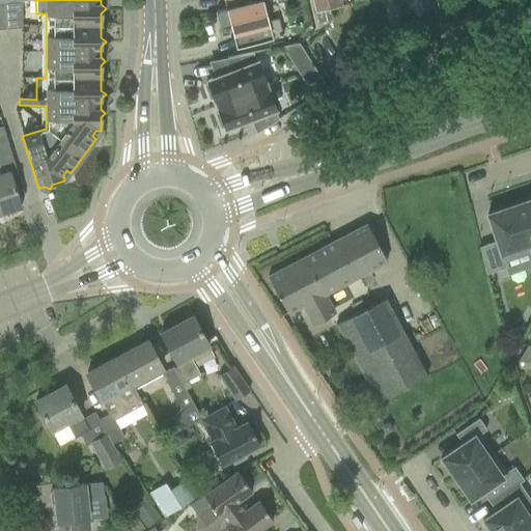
[(223,0),(226,9),(226,10),(261,1),(261,2),(269,0),(223,0)]
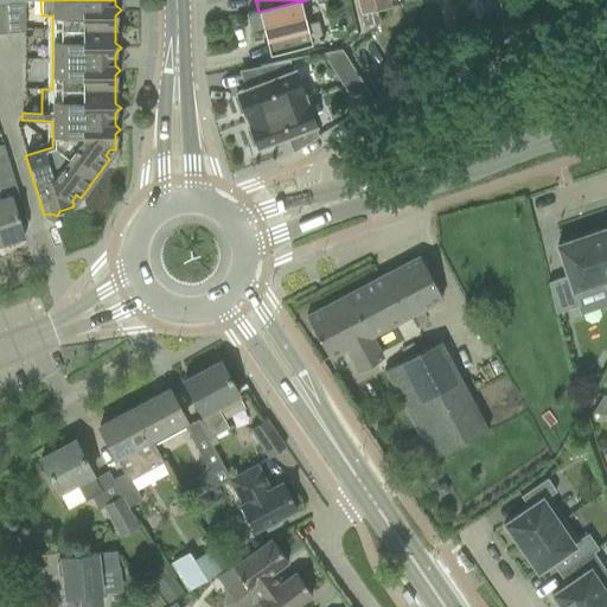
[(356,0),(362,25),(377,21),(375,8),(403,1),(404,1),(403,0),(356,0)]
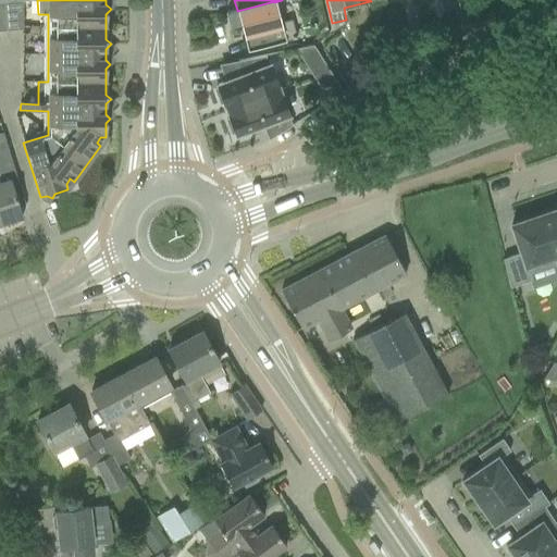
[(23,29),(23,1),(5,2),(8,31),(23,29)]
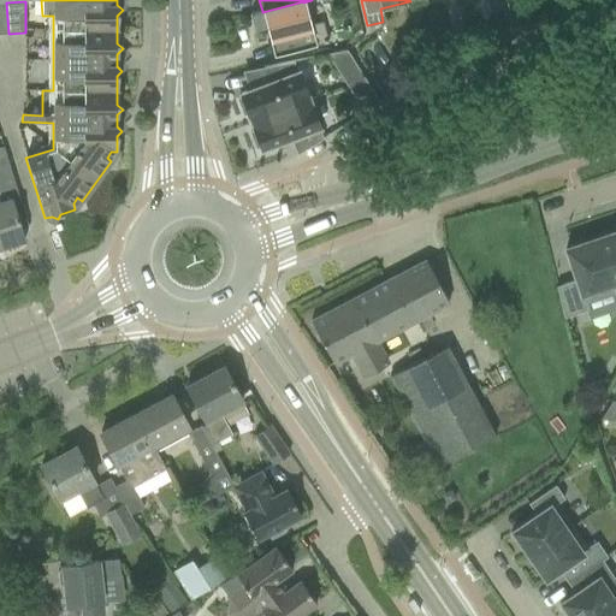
[(262,12),(262,11),(249,15),(254,30),(266,27),(274,57),(327,43),(323,27),(311,30),(303,3),(303,1),(262,12)]
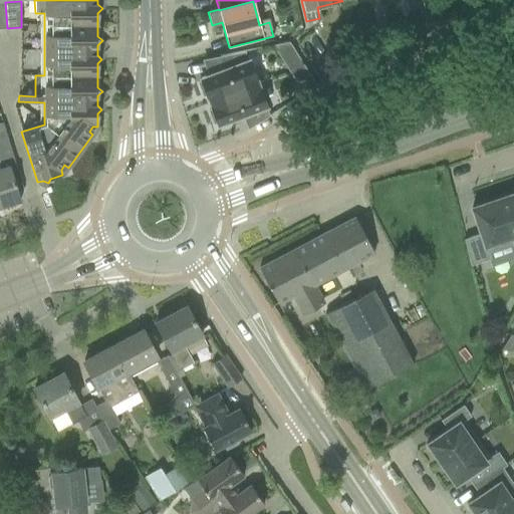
[(288,70),(303,64),(289,42),(272,45),(288,70)]
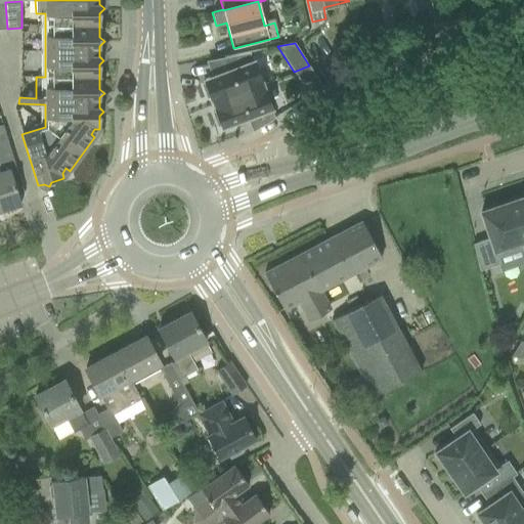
[(213,103),(262,85),(249,52),(223,57),(228,71),(204,80),(205,83),(202,84),(207,97),(210,96),(213,103)]
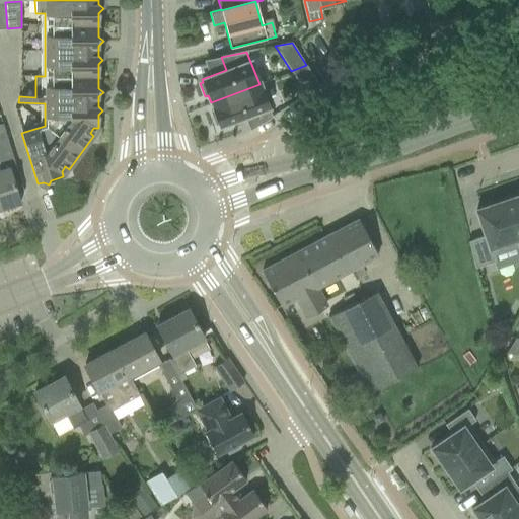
[(306,65),(291,71),(306,96),(320,87),(306,65)]
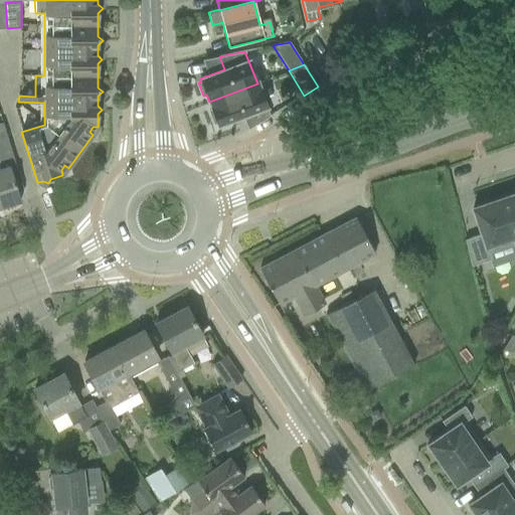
[(258,83),(209,102),(212,110),(209,111),(213,124),(217,122),(218,125),(242,116),(247,130),(270,116),(258,83)]
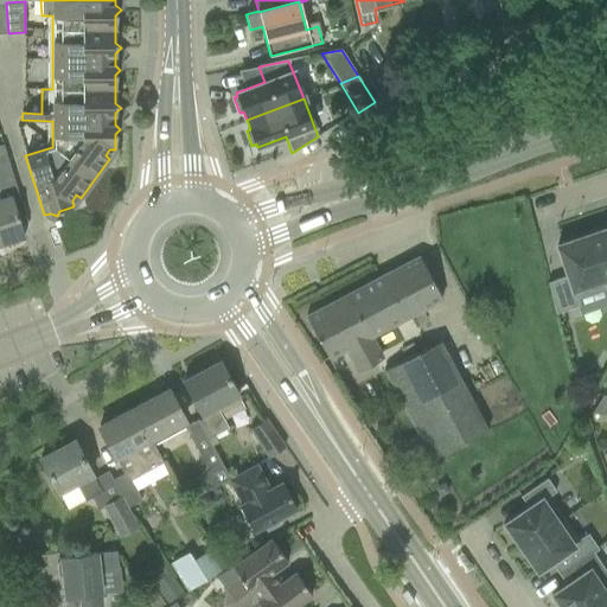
[(8,163),(0,164),(0,240),(1,244),(24,237),(19,221),(26,218),(18,196),(8,163)]
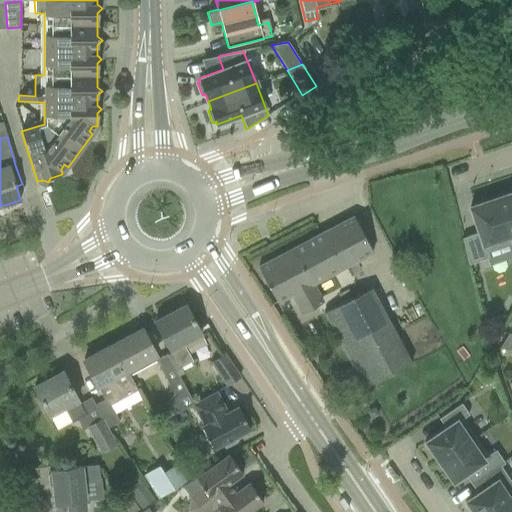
[(511,192),(495,199),(510,243),(511,242),(509,236),(511,235),(511,192)]
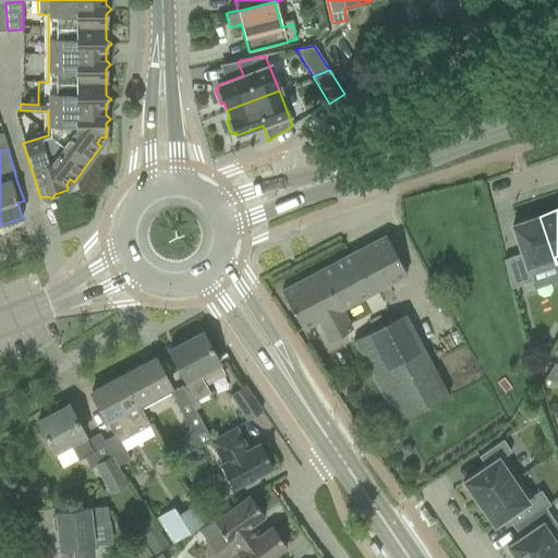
[(556,265),(540,217),(511,226),(521,254),(504,259),(510,288),(532,281),(530,274),(556,265)]
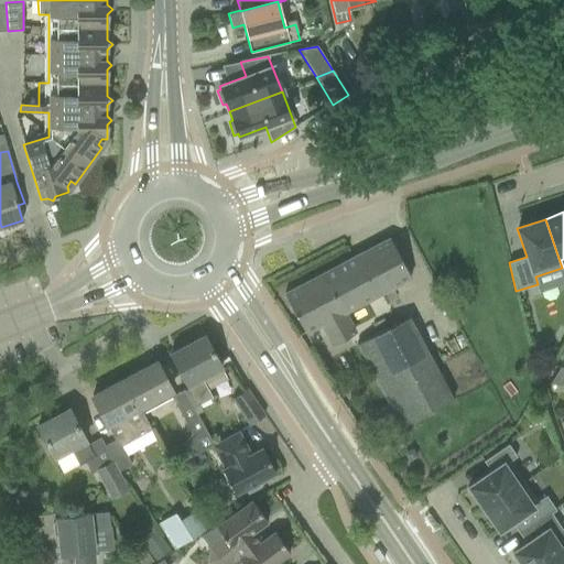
[(322,274),(284,294),(305,334),(322,325),(323,328),(346,316),(344,313),(410,278),(400,258),(390,239),(322,274)]
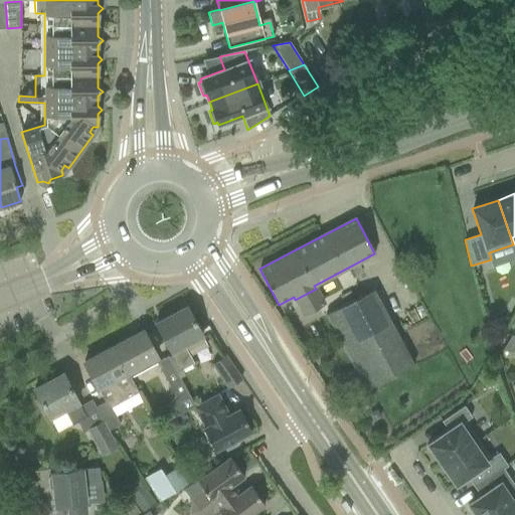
[(343,305),(325,315),(348,358),(354,369),(365,390),(383,381),(413,365),(402,344),(393,326),(373,289),(343,305)]
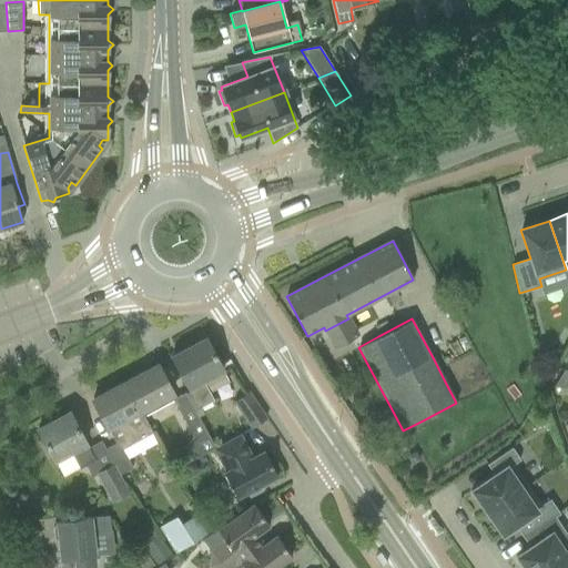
[(229,382),(222,369),(206,338),(171,357),(198,408),(213,401),(209,393),(229,382)]
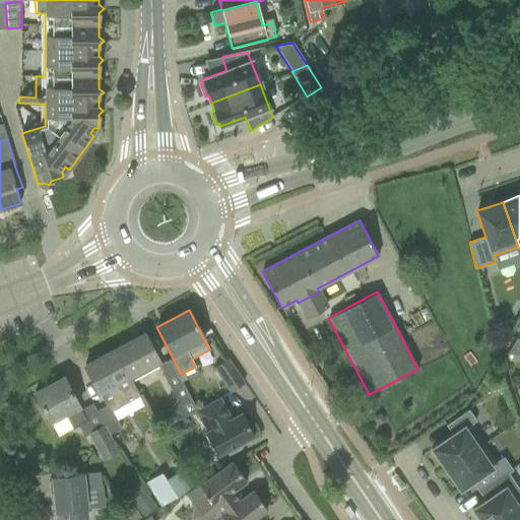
[(500,311),(489,314),(492,324),(502,321),(500,311)]
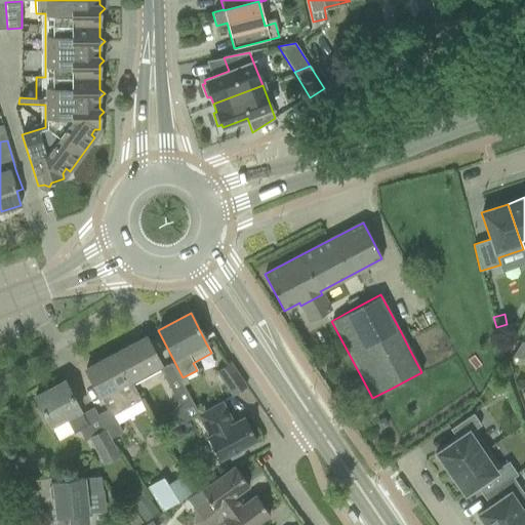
[(171,364),(162,369),(146,337),(115,354),(131,385),(160,369),(165,379),(177,404),(190,398),(171,364)]
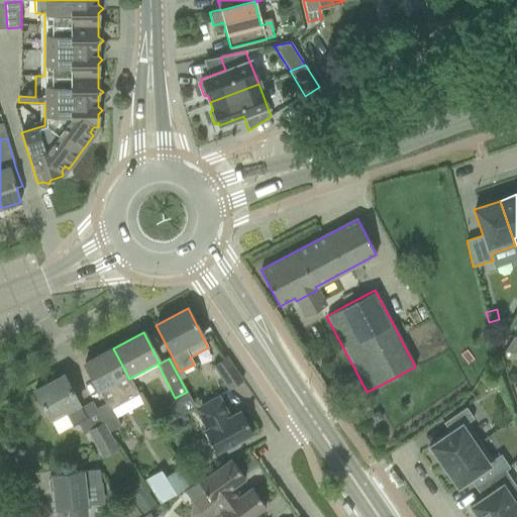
[(516,354),(516,337),(512,336),(504,350),(516,354)]
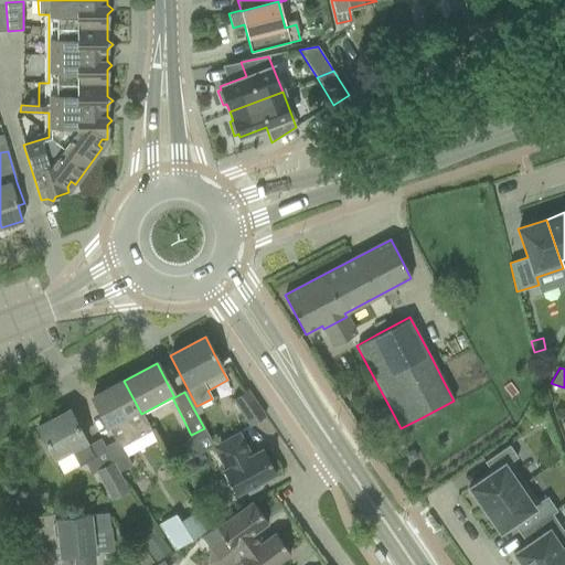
[(141,414),(124,381),(92,397),(110,432),(115,441),(105,447),(113,462),(118,473),(131,466),(126,457),(156,440),(141,414)]
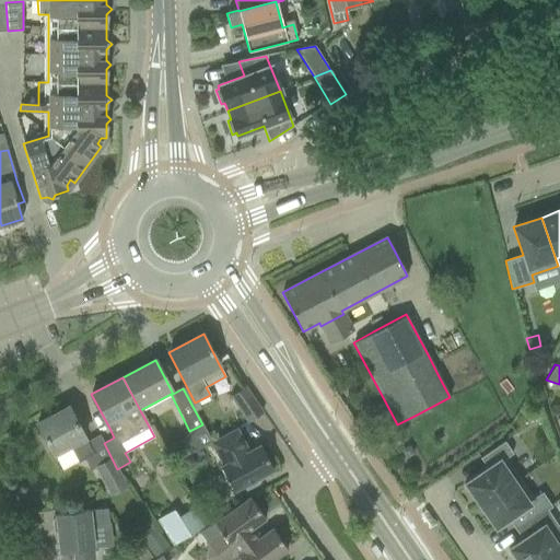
[(248,422),(263,412),(245,387),(231,397),(248,422)]
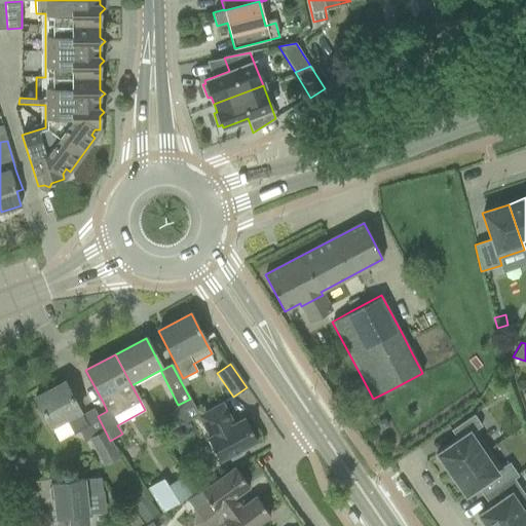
[(64,382),(35,398),(50,426),(59,442),(73,434),(79,431),(79,430),(87,426),(81,415),(64,382)]
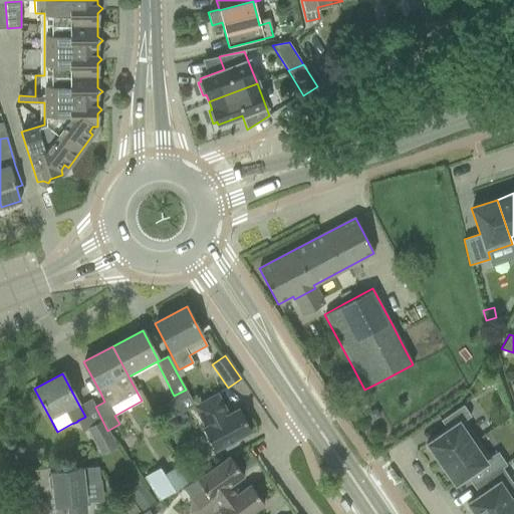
[(204,428),(202,429),(214,451),(223,446),(226,450),(237,444),(235,440),(251,431),(239,409),(228,415),(217,394),(193,407),(204,428)]
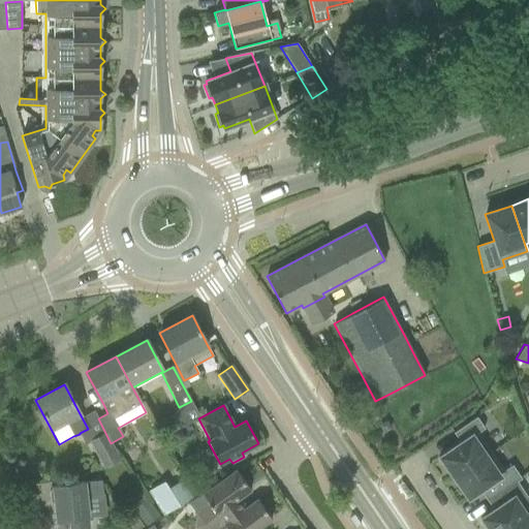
[(454,477),(491,452),(477,432),(484,428),(476,416),(454,432),(460,442),(438,458),(446,471),(448,469),(454,477)]
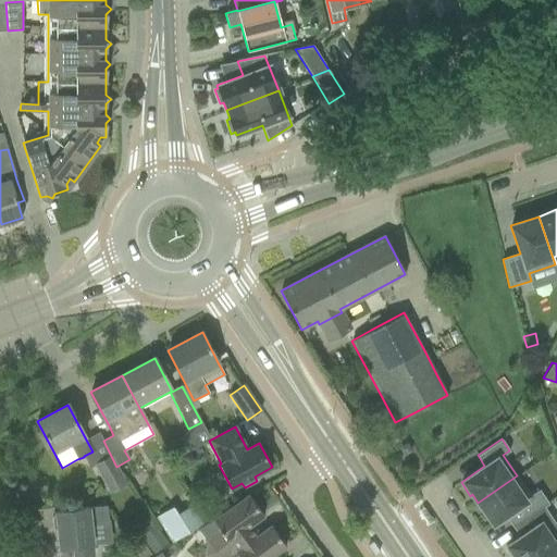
[(116,467),(111,456),(94,465),(109,494),(126,484),(116,467)]
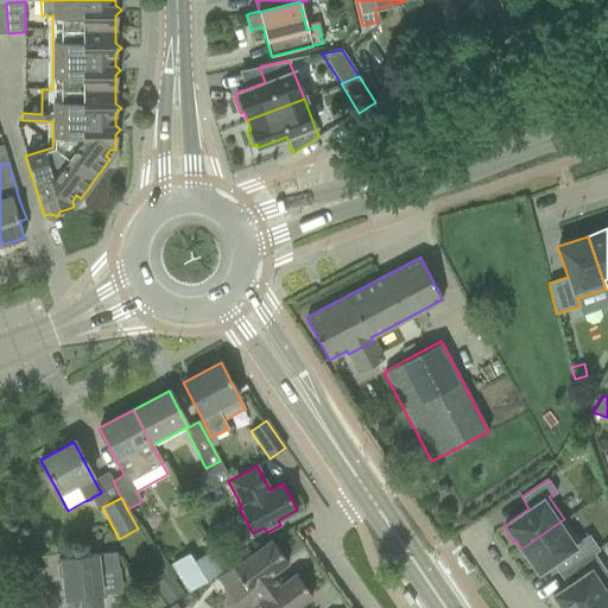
[(580,542),(564,519),(521,549),(538,572),(552,562),(561,574),(596,549),(588,536),(580,542)]
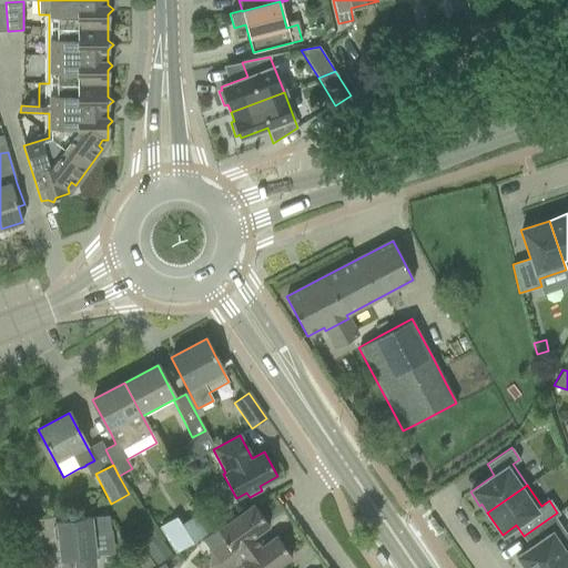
[(211,553),(209,566),(209,567),(233,567),(235,567),(257,550),(256,550),(250,539),(257,534),(269,526),(253,505),(217,531),(225,541),(212,551),(211,553)]
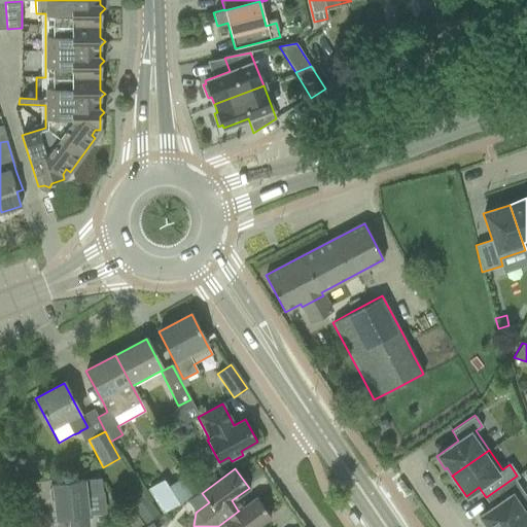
[(164,480),(146,490),(162,514),(195,493),(184,476),(168,487),(164,480)]
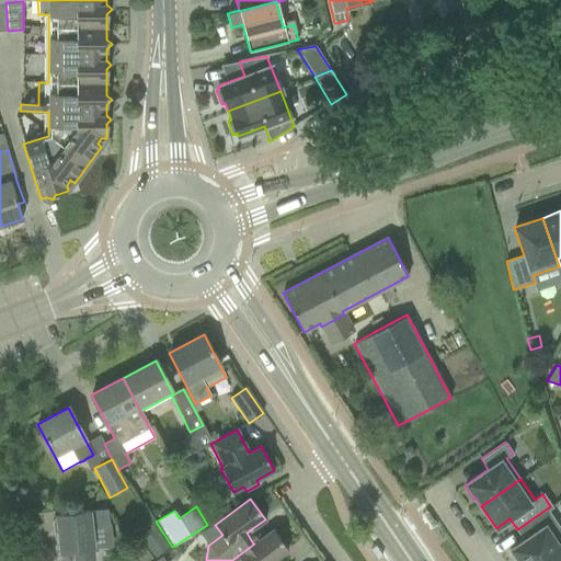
[(550,506),(517,529),(524,540),(508,551),(515,560),(540,560),(560,547),(560,531),(547,511),(551,507),(550,506)]
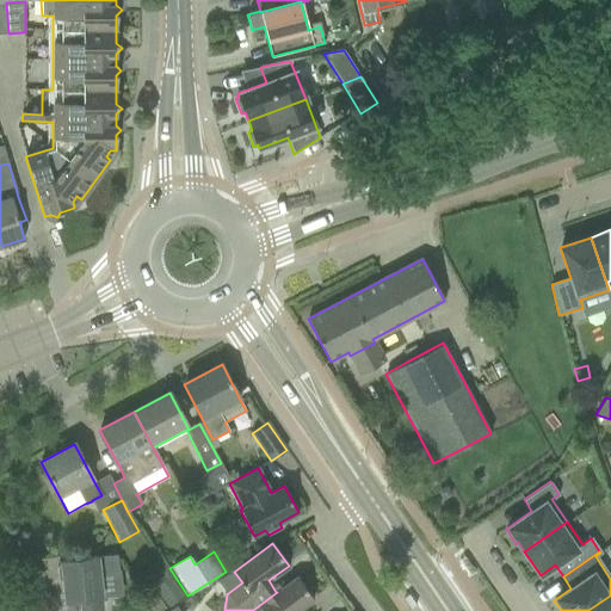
[(96,557),(61,561),(61,566),(59,567),(56,568),(57,580),(60,582),(63,582),(65,602),(80,599),(80,610),(88,610),(100,610),(97,574),(117,572),(115,556),(96,559),(96,557)]
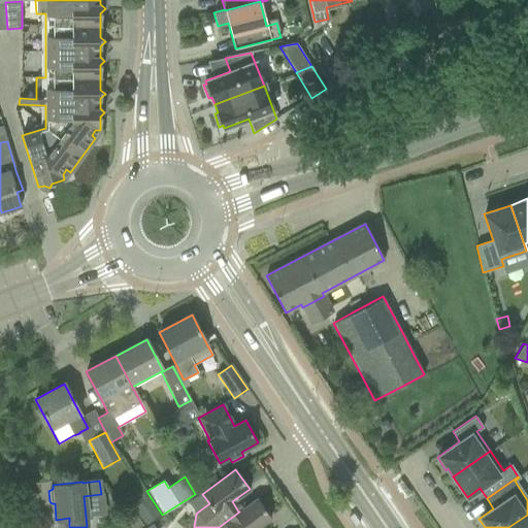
[(141,491),(128,500),(145,525),(159,515),(141,491)]
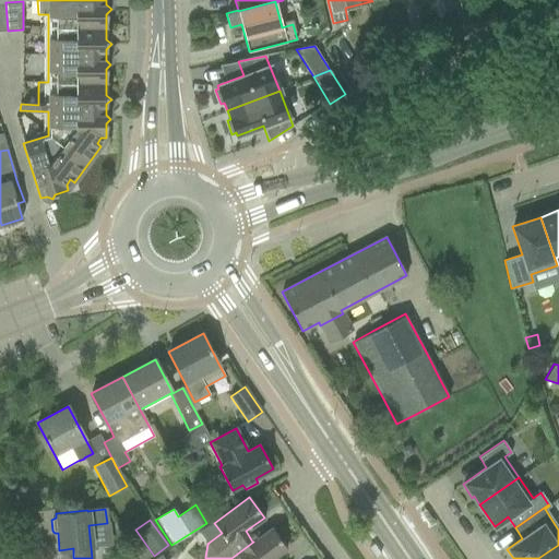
[(232,558),(229,558),(272,558),(275,557),(287,548),(272,527),(260,536),(252,542),(253,542),(232,558)]
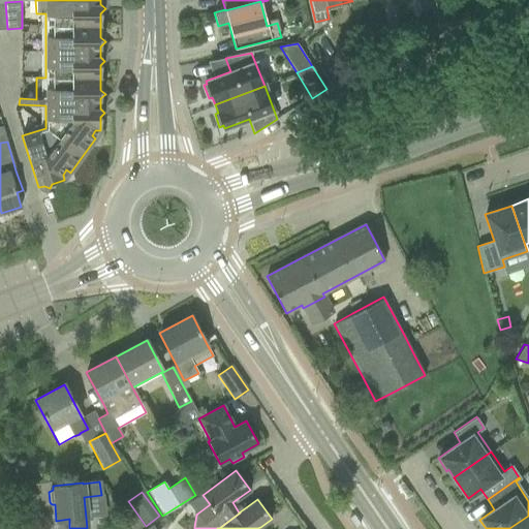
[(528,528),(528,516),(509,528),(528,528)]
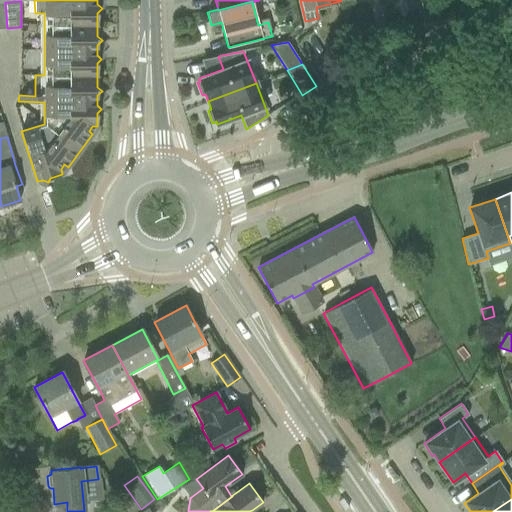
[(133,500),(123,507),(126,511),(135,511),(140,509),(133,500)]
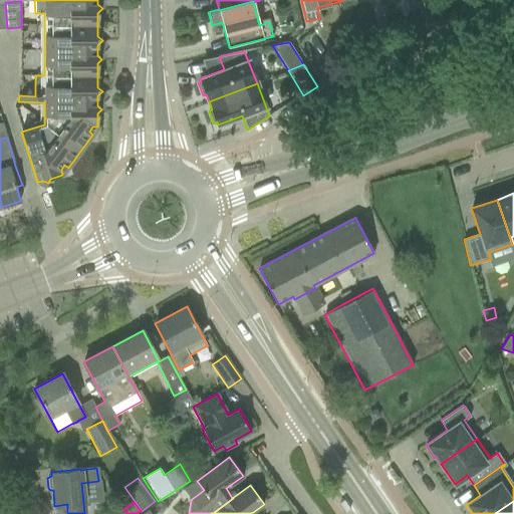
All buildings are outlined.
